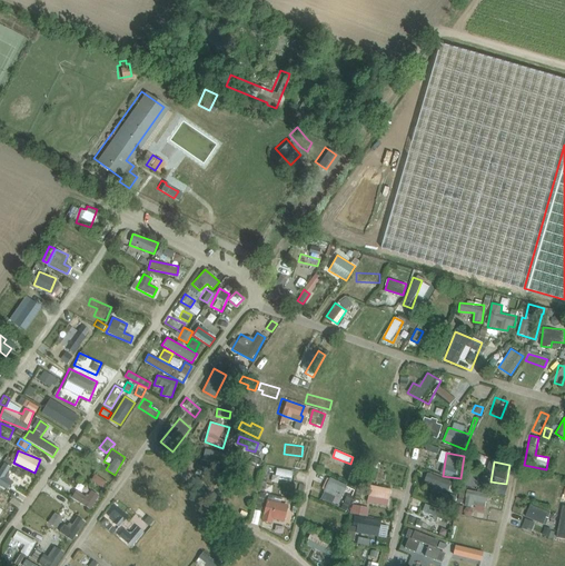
[(6,478),(11,466),(2,463),(0,467),(0,486),(8,489),(12,480),(6,478)]
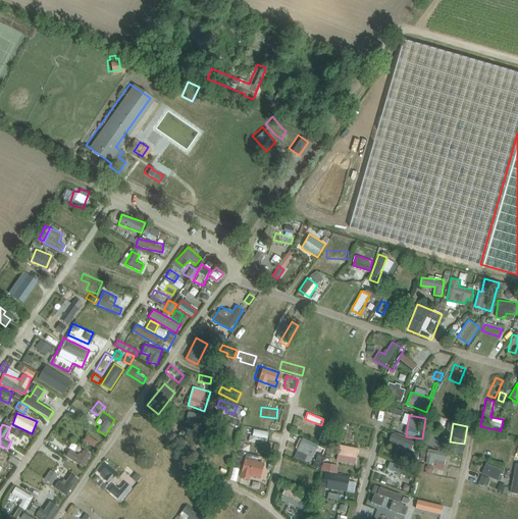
[(267,438),(268,431),(252,428),(251,435),(267,438)]
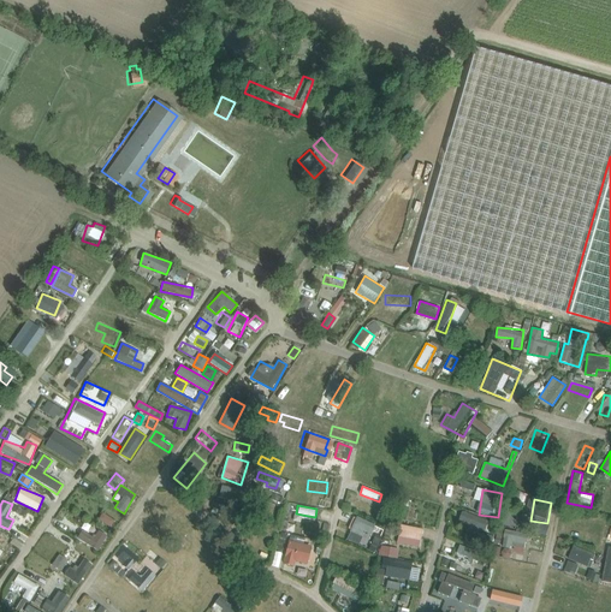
[(458,524),(486,533),(490,520),(463,511),(458,524)]
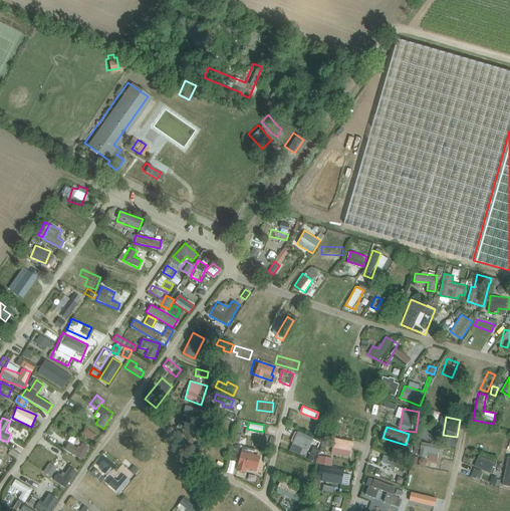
[(490,452),(496,454),(501,435),(487,431),(484,443),(492,445),(490,452)]
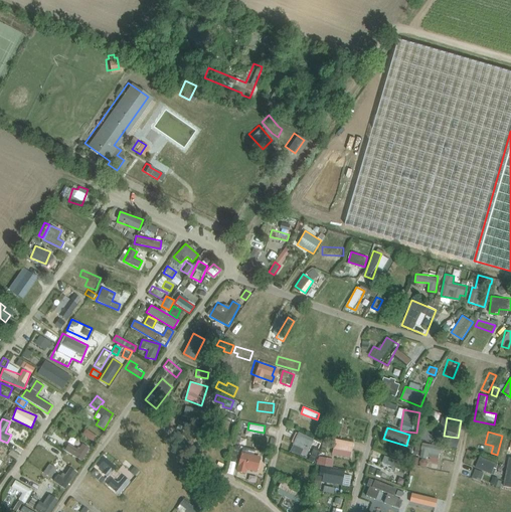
[(308,458),(307,459),(313,460),(320,441),(297,433),(290,451),(308,458)]
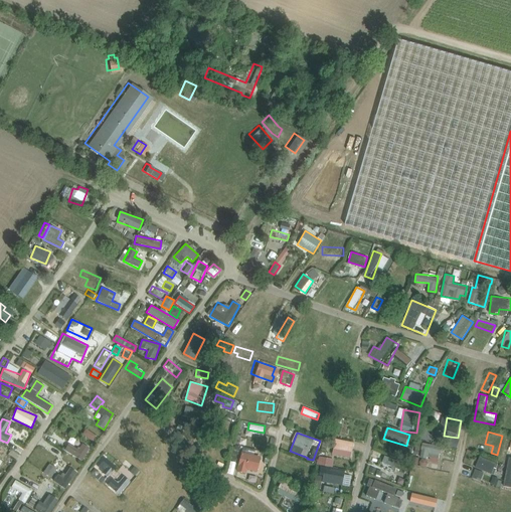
[(71,438),(68,444),(76,447),(74,453),(84,457),(90,445),(71,438)]
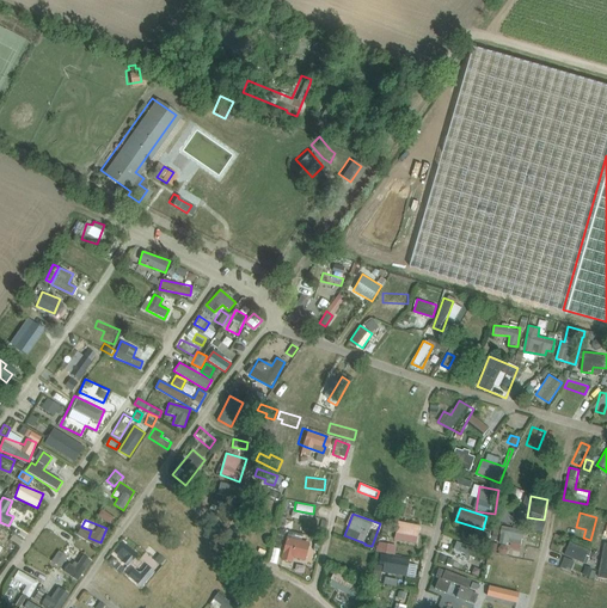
[(241,540),(251,524),(245,521),(235,536),(241,540)]
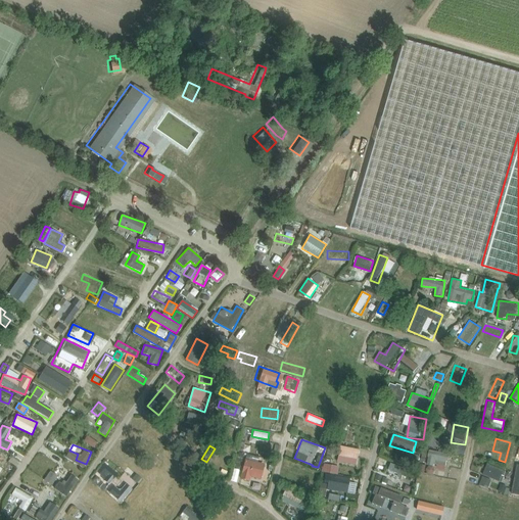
[(357,465),(359,448),(339,445),(337,462),(357,465)]
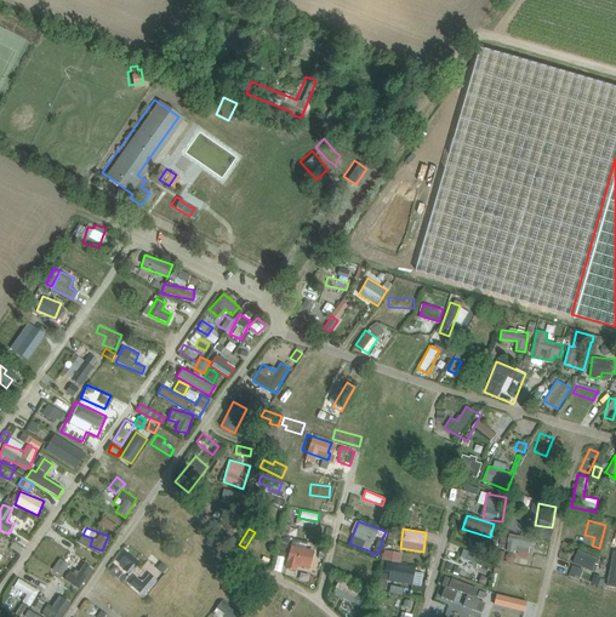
[(512,560),(513,552),(534,552),(534,537),(508,536),(507,560),(512,560)]
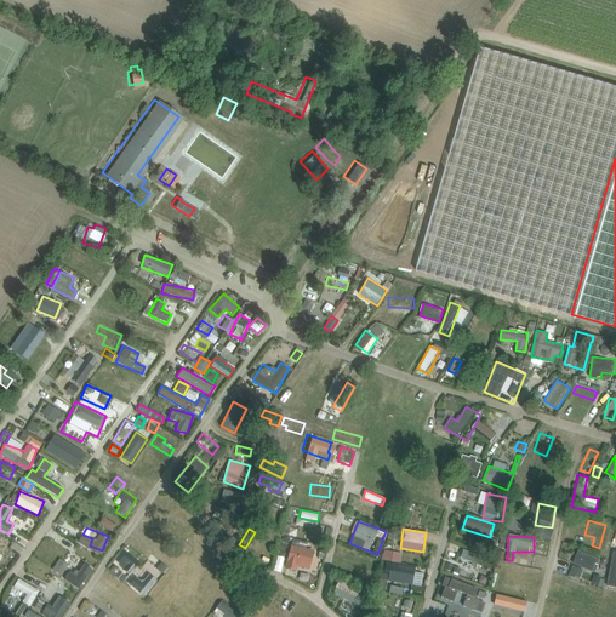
[(309,548),(292,543),(295,538),(287,537),(286,542),(280,565),(291,569),(292,563),(304,566),(309,548)]
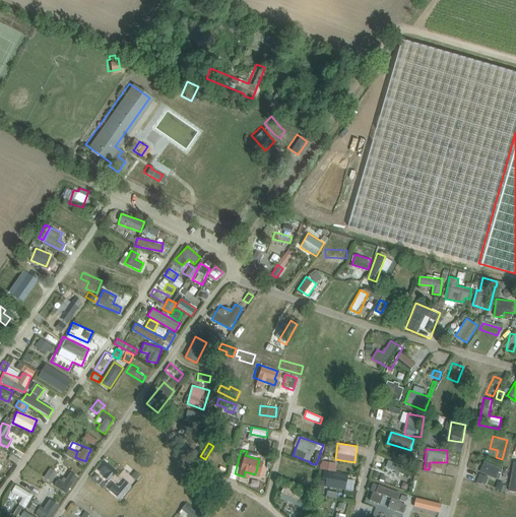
[(388,460),(385,467),(402,474),(405,467),(388,460)]
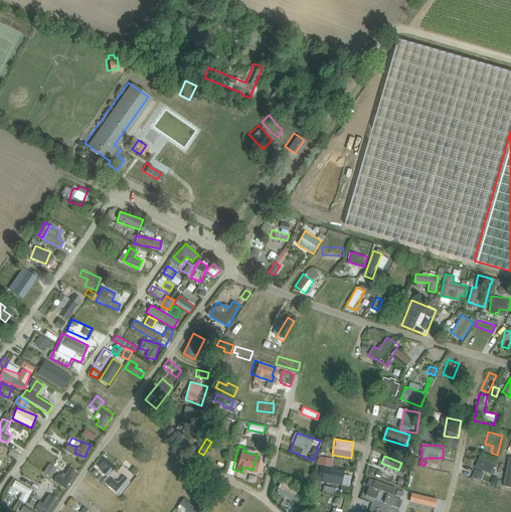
[(329,467),(330,458),(317,457),(316,465),(329,467)]
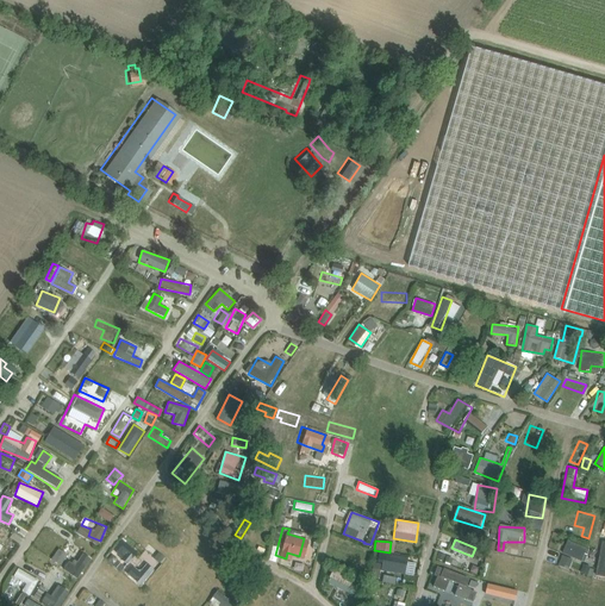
[(559,566),(568,569),(572,557),(584,562),(588,548),(567,541),(559,566)]
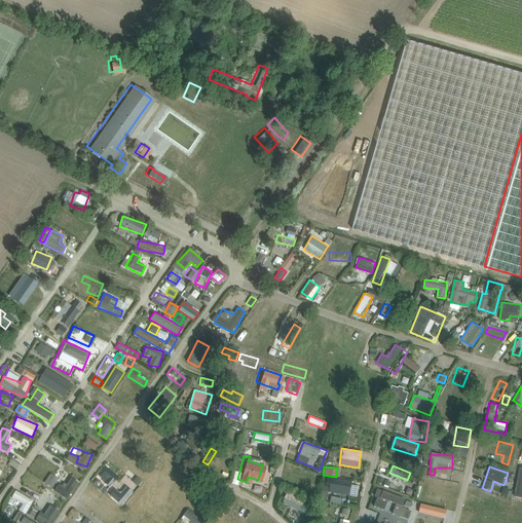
[(101,476),(112,486),(119,479),(109,468),(101,476)]
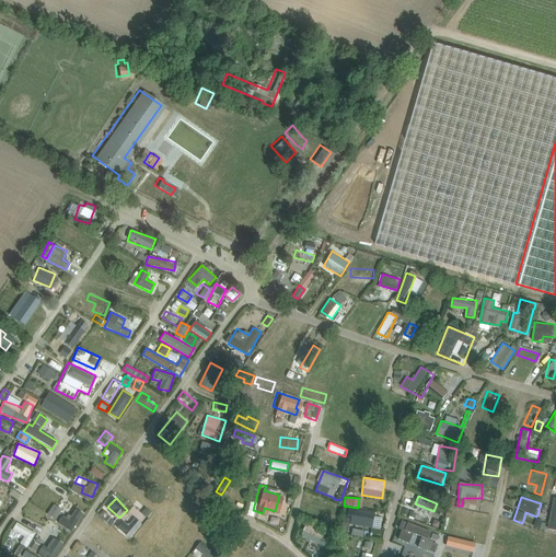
[(339,513),(342,507),(314,499),(313,506),(339,513)]
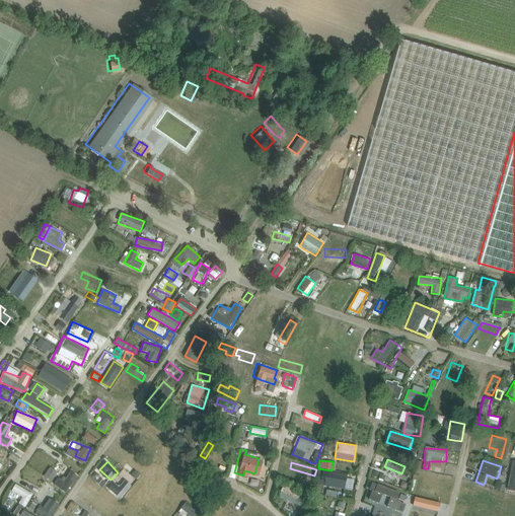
[(43,475),(51,482),(58,472),(50,466),(43,475)]
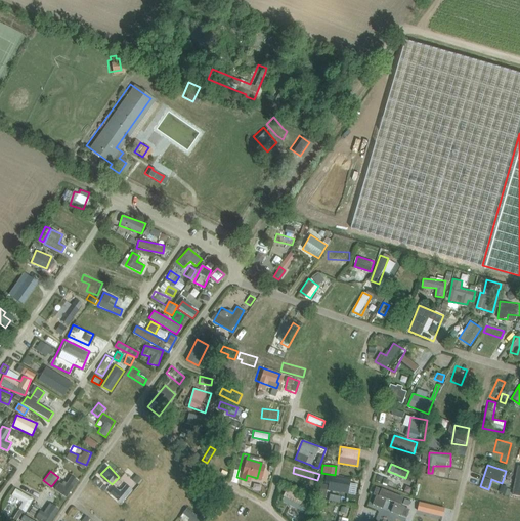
[(134,473),(129,477),(137,484),(141,479),(134,473)]
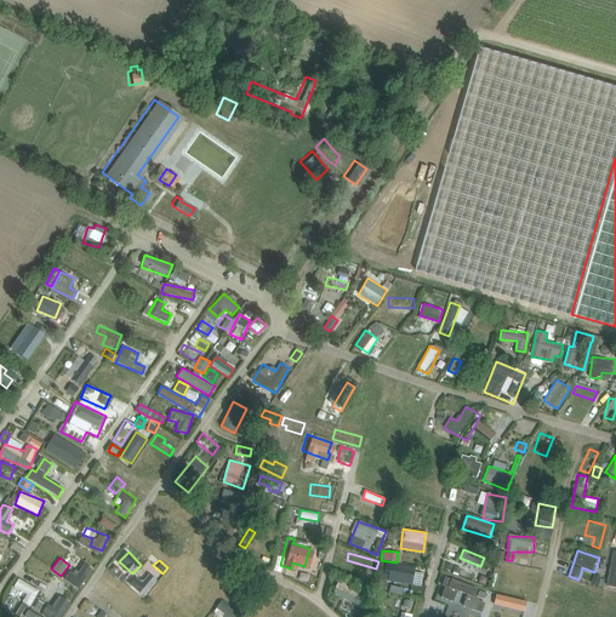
[(72,570),(64,581),(79,589),(91,567),(83,563),(77,573),(72,570)]
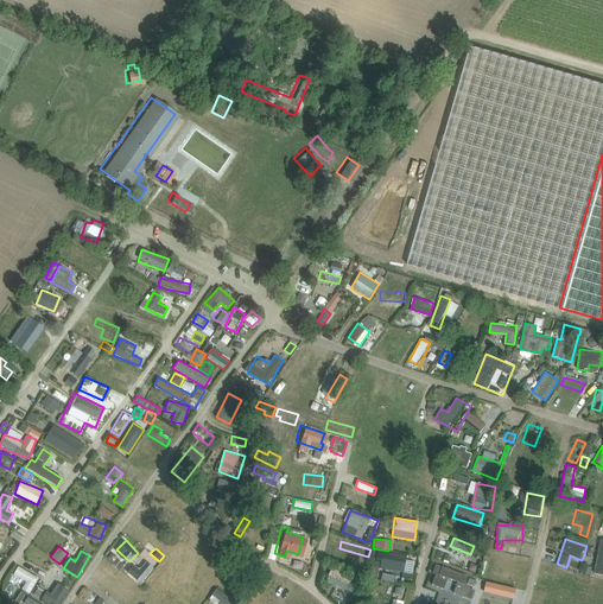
[(181,572),(191,579),(204,561),(194,553),(181,572)]
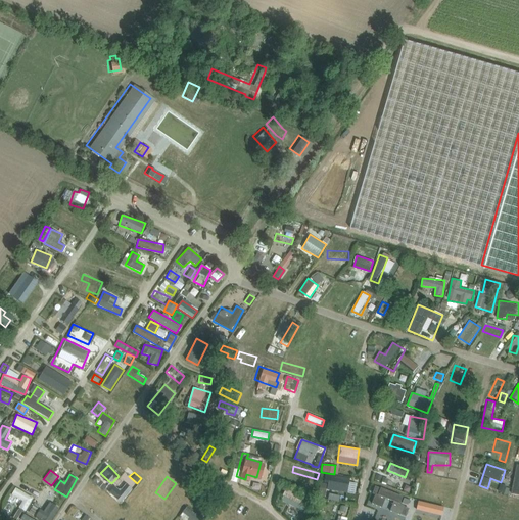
[(348,484),(328,481),(327,492),(346,494),(348,484)]
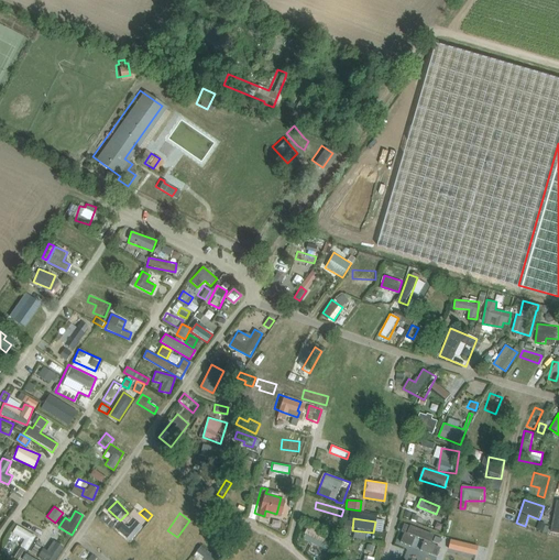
[(129,539),(143,529),(135,519),(121,529),(129,539)]
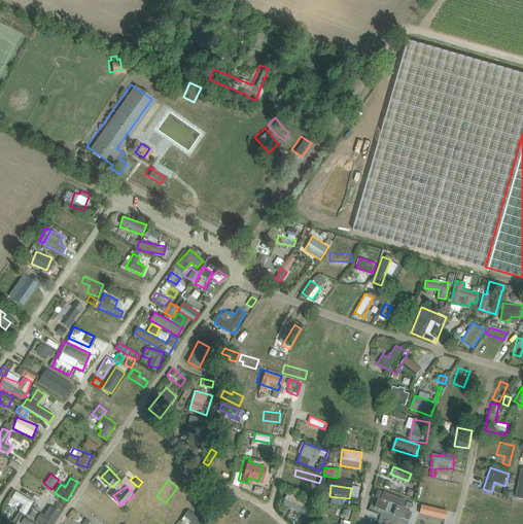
[(508,498),(510,489),(504,487),(501,496),(508,498)]
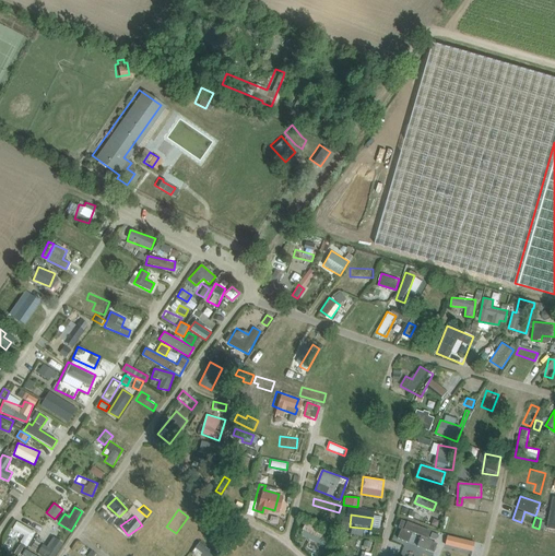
[(22,535),(14,551),(20,554),(24,544),(27,546),(35,531),(15,521),(11,529),(22,535)]
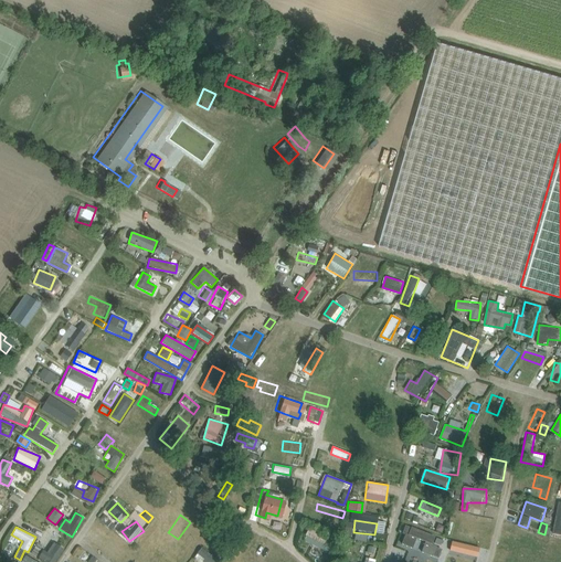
[(308,528),(305,537),(329,548),(332,539),(308,528)]
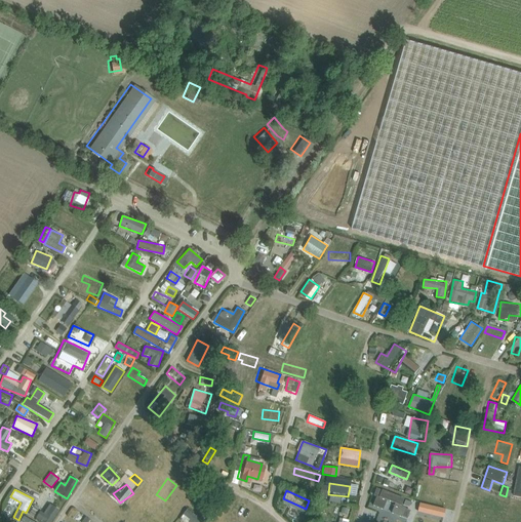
[(382,490),(378,495),(399,504),(401,497),(382,490)]
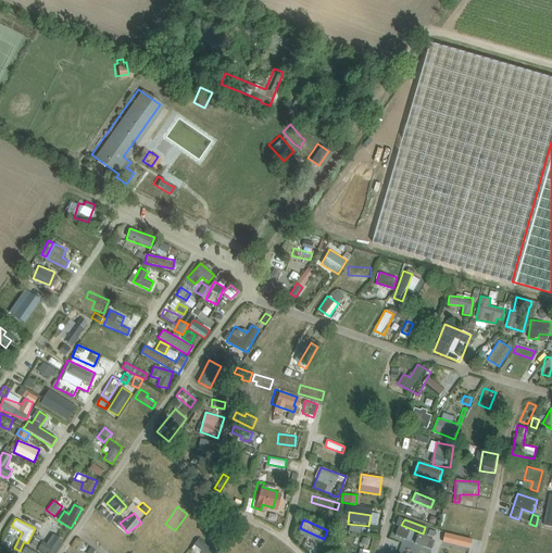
[(524,535),(527,524),(509,519),(505,530),(524,535)]
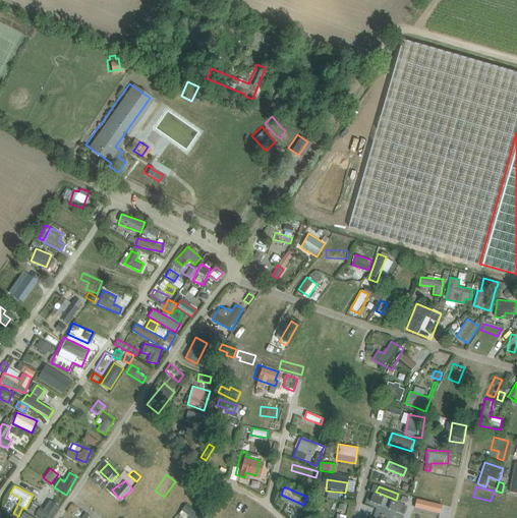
[(493,500),(501,503),(504,497),(496,494),(493,500)]
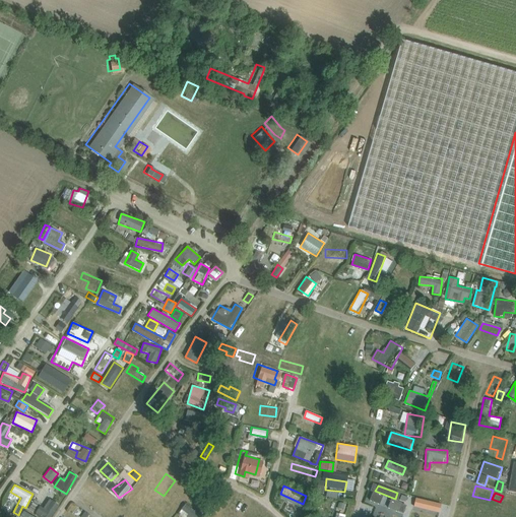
[(49,498),(42,507),(40,505),(35,512),(41,516),(47,516),(57,504),(49,498)]
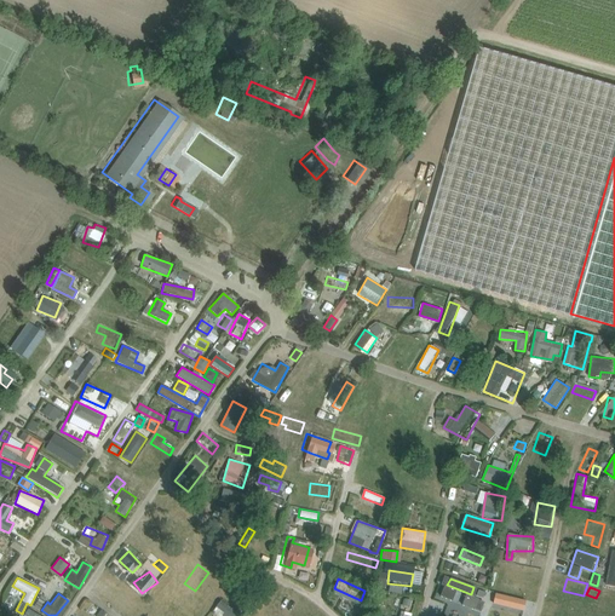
[(286,615),(282,612),(288,602),(281,597),(269,615),(270,615),(286,615)]
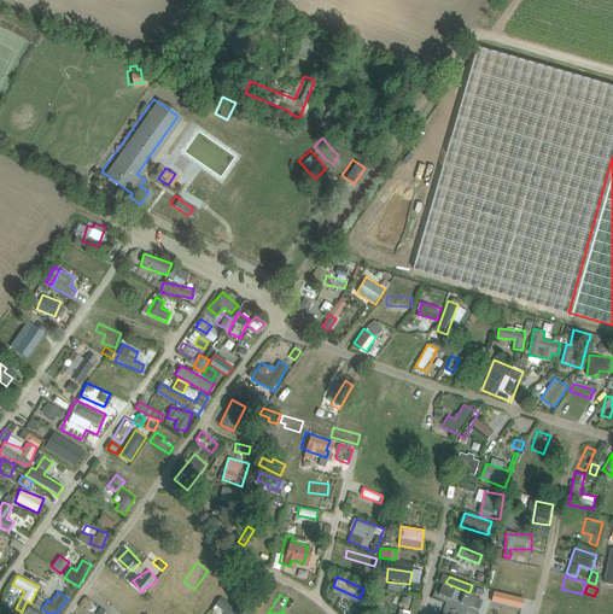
[(212,606),(221,613),(238,613),(239,613),(221,597),(212,606)]
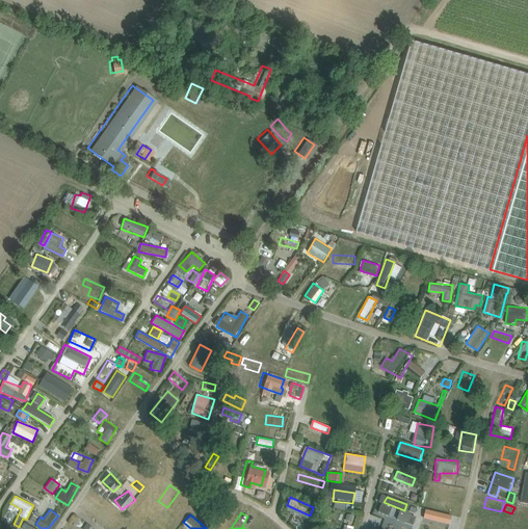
[(399,526),(400,519),(390,518),(389,524),(399,526)]
